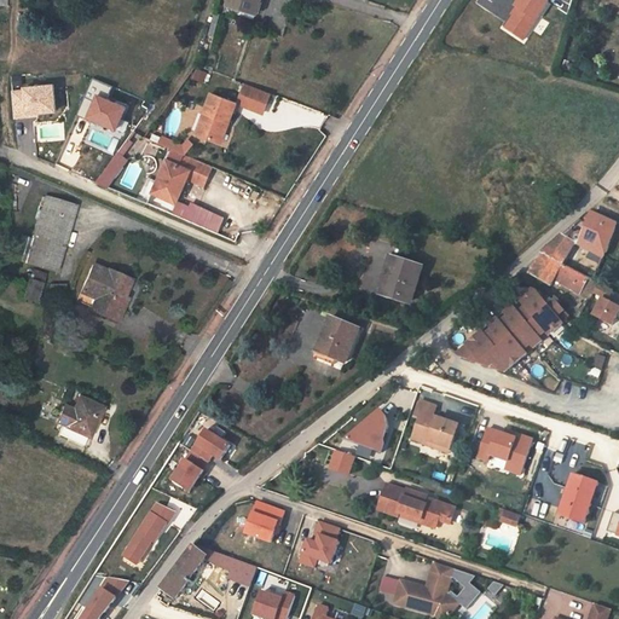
[(258,12),(261,0),(229,0),(229,4),(258,12)]
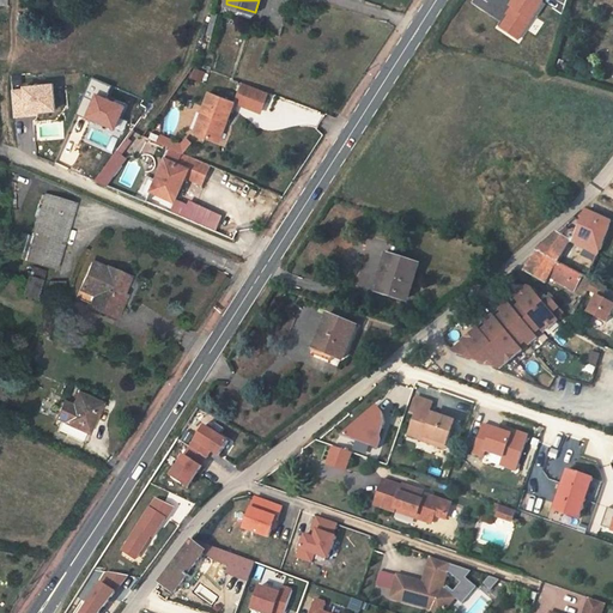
[(514,8),(501,28),(519,40),(544,2),(540,0),(515,0),(511,7),(514,8)]
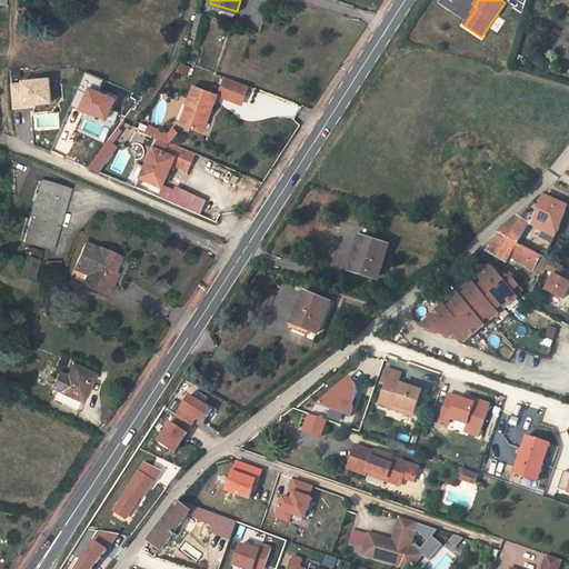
[(235,18),(237,11),(210,3),(208,10),(235,18)]
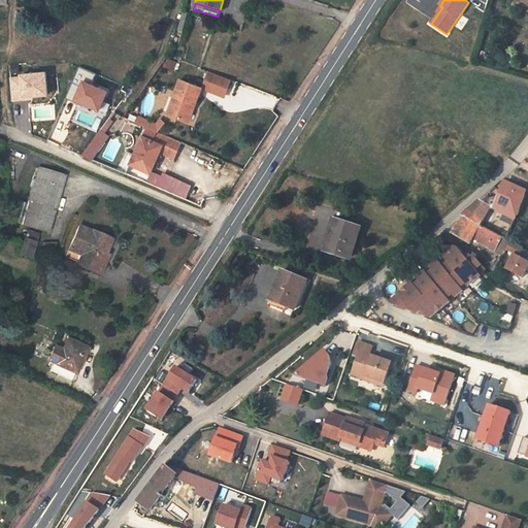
[(182,15),(176,29),(182,31),(186,17),(182,15)]
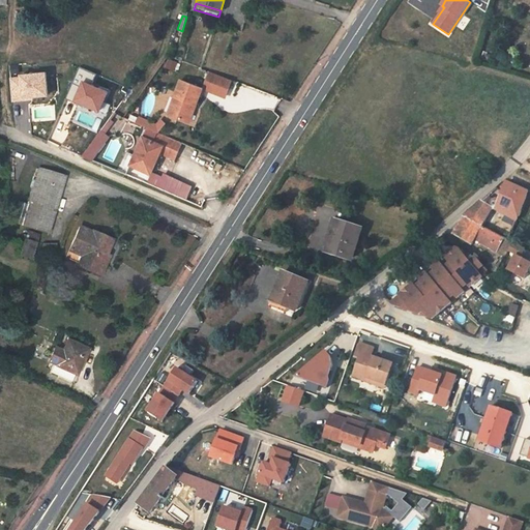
[(76,102),(77,99),(100,110),(109,91),(92,85),(97,74),(80,66),(66,98),(76,102)]
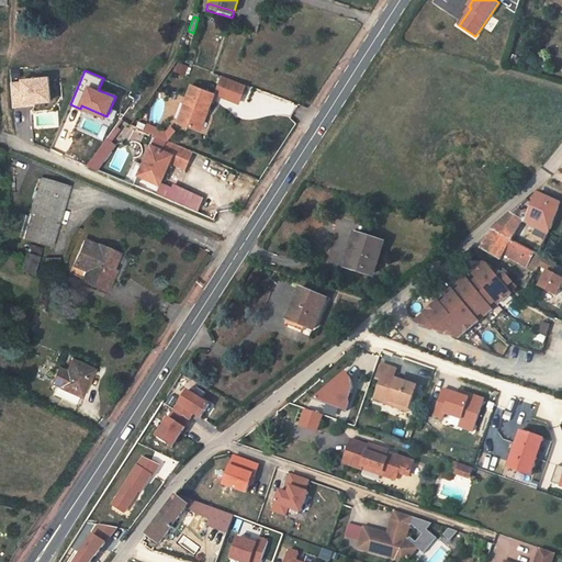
[(23,78),(24,81),(11,82),(13,105),(35,104),(35,101),(44,101),(44,103),(52,102),(49,76),(23,78)]
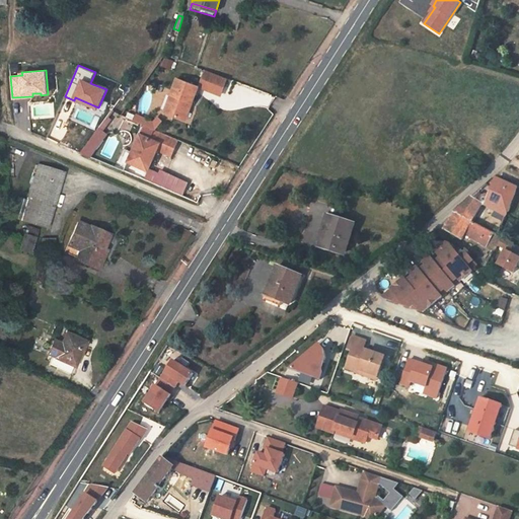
[(206,71),(199,88),(221,96),(228,79),(206,71)]
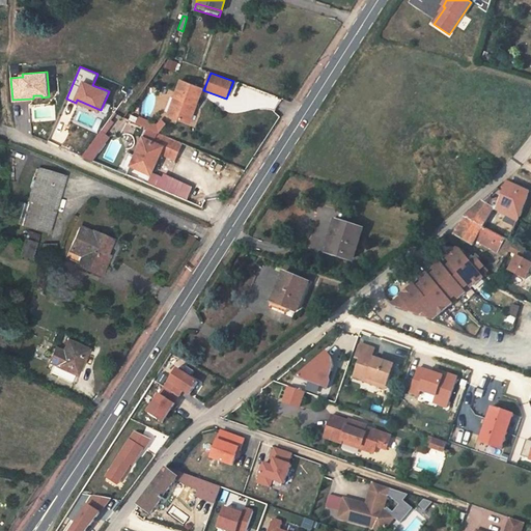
[(196,106),(203,90),(182,81),(169,114),(188,121),(194,106),(196,106)]
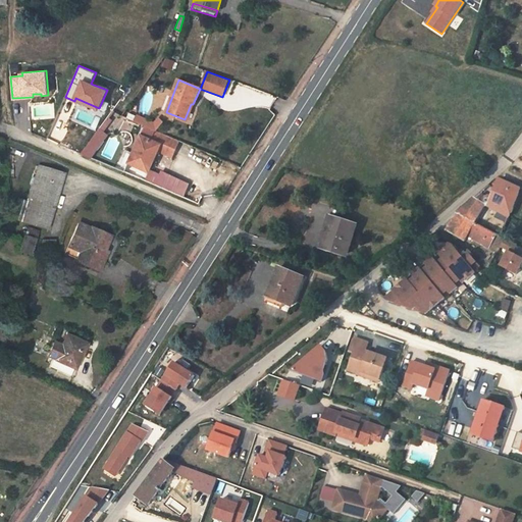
[(157,141),(160,133),(146,126),(131,163),(151,171),(160,151),(163,144),(157,141)]
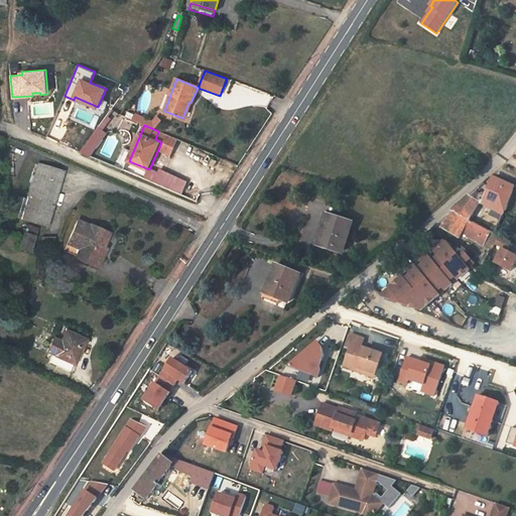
[(85,148),(82,152),(91,156),(107,135),(99,129),(85,148)]
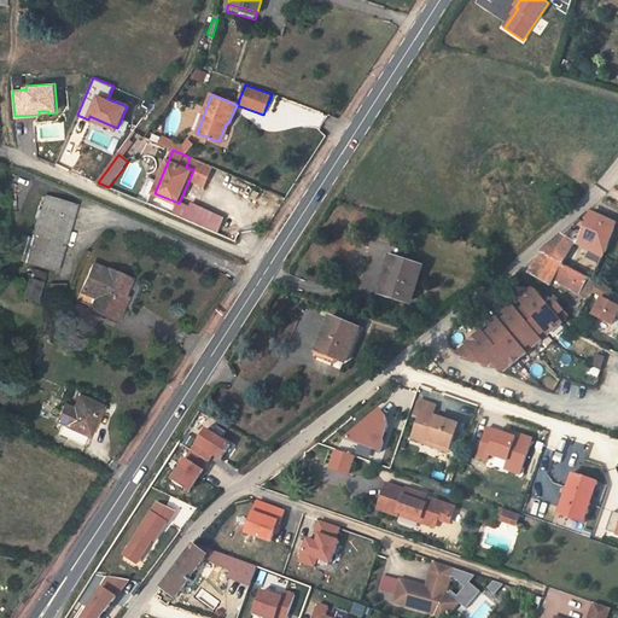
[(193,170),(190,179),(207,186),(215,168),(190,157),(186,167),(193,170)]
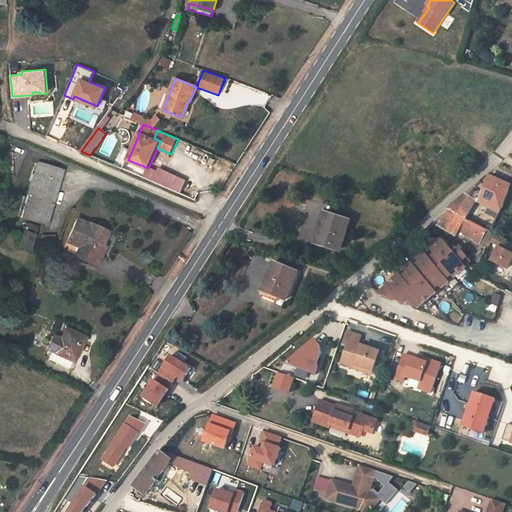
[(37,163),(27,198),(21,216),(46,224),(63,171),(37,163)]
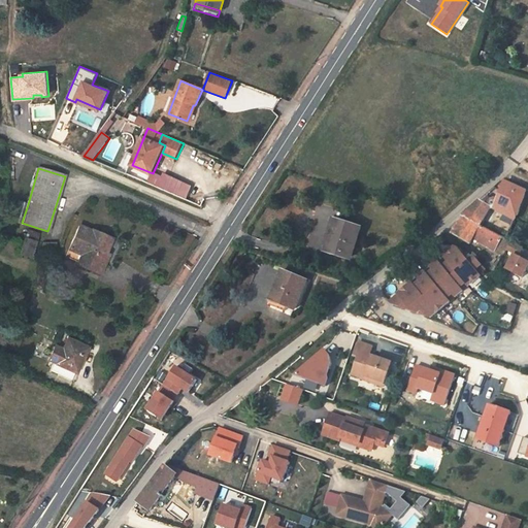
[(504,184),(502,182),(496,187),(496,188),(498,190),(501,192),(504,184)]
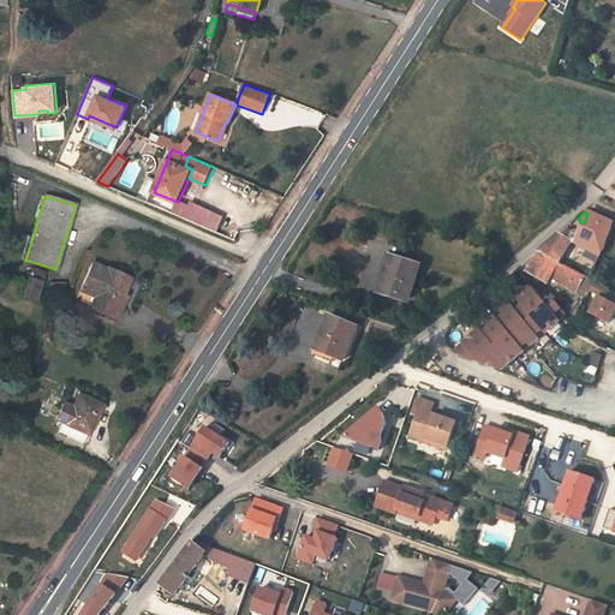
[(562,238),(572,244),(574,244),(585,250),(599,218),(589,213),(587,214),(584,224),(580,232),(577,230),(571,232),(567,230),(562,238)]
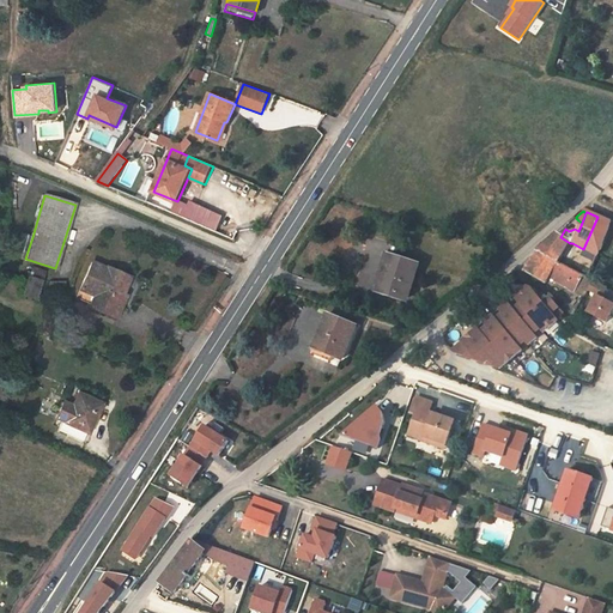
[(612,224),(598,217),(583,249),(586,250),(588,246),(601,252),(612,224)]
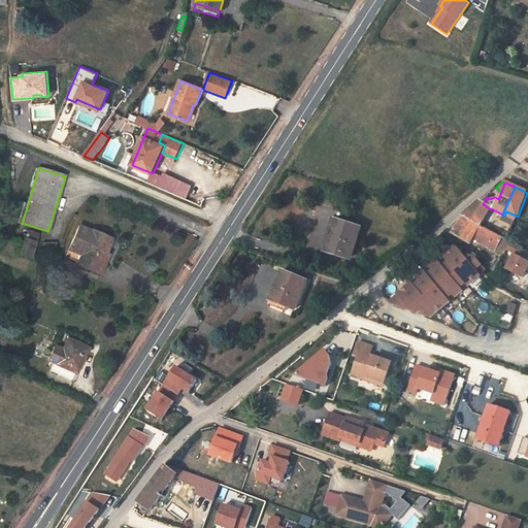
[(13,221),(22,223),(28,204),(19,201),(13,221)]
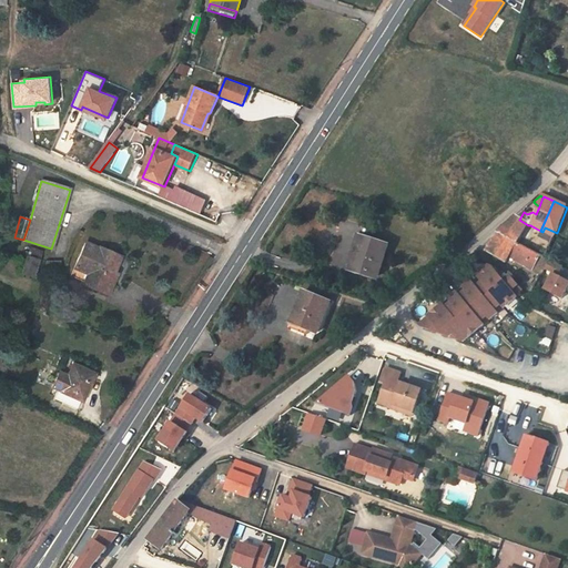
[(498,233),(499,234),(517,243),(528,225),(519,220),(516,217),(497,233),(498,233)]
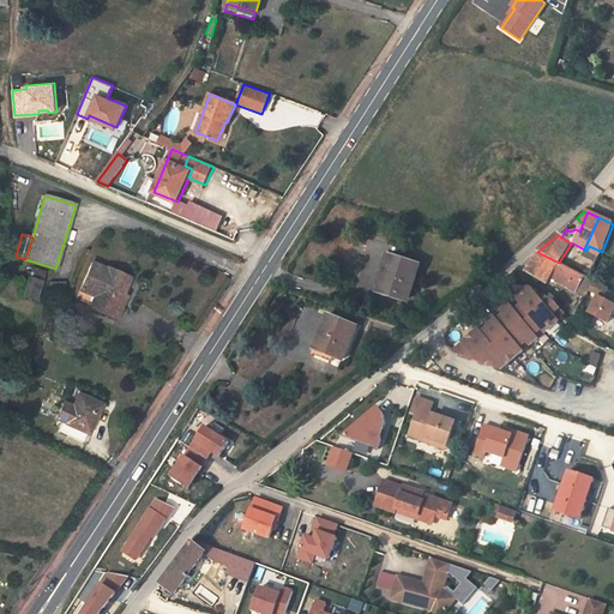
[(600,258),(602,252),(589,246),(587,251),(600,258)]
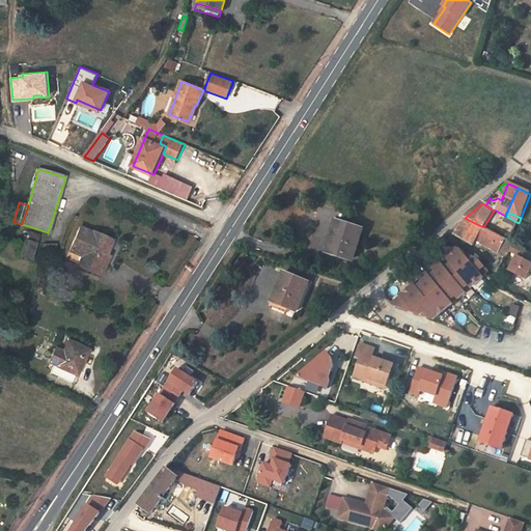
[(483,227),(467,219),(454,234),(473,246),(477,241),(506,257),(509,251),(513,244),(483,227)]
